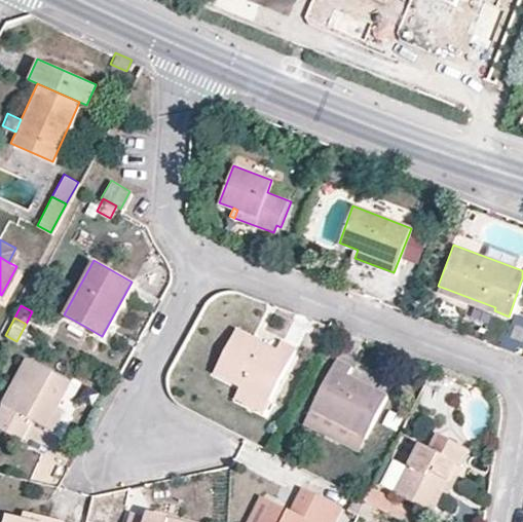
[(261,411),(294,346),(278,339),(272,350),(248,338),(249,335),(234,328),(213,370),(238,383),(232,396),(261,411)]
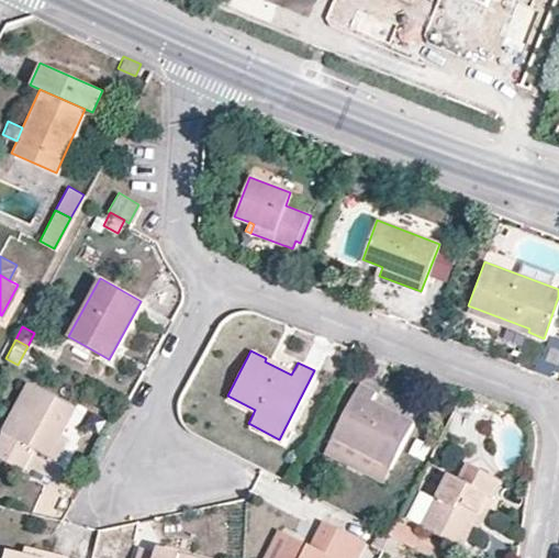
[(59,432),(73,405),(28,381),(0,432),(0,457),(20,469),(29,455),(18,448),(21,441),(32,447),(46,455),(59,432)]
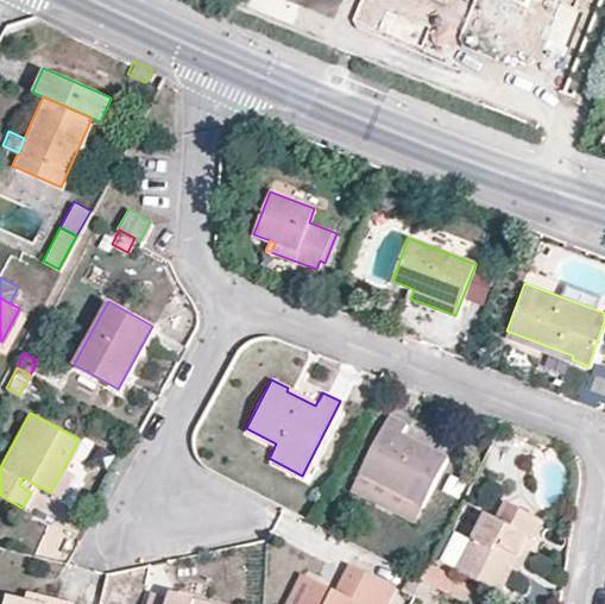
[(420,504),(446,455),(428,446),(426,451),(397,436),(404,422),(388,413),(358,471),(420,504)]
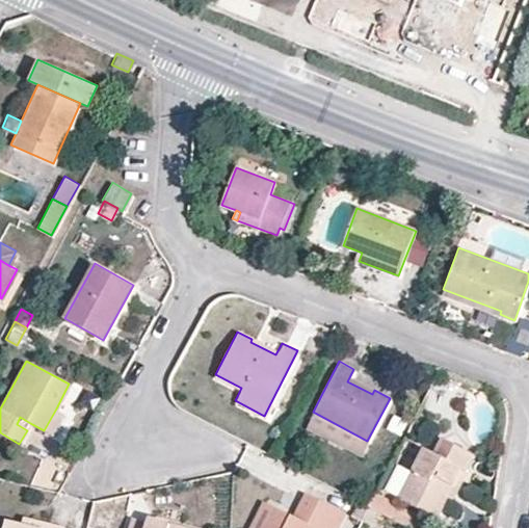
[(52,434),(64,413),(56,408),(44,430),(52,434)]
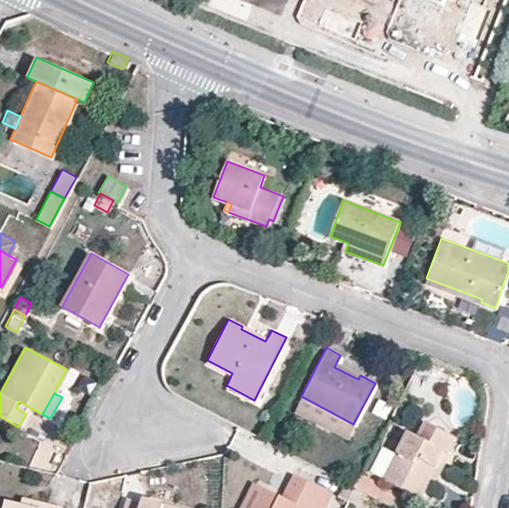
[(353,424),(301,396),(293,411),(346,438),(353,424)]
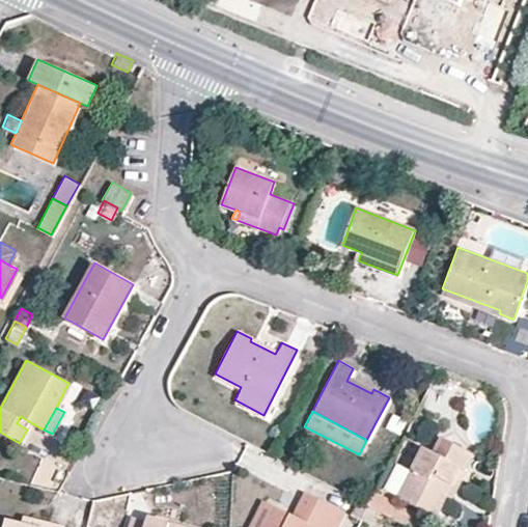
[(27,430),(30,422),(20,416),(17,423),(27,430)]
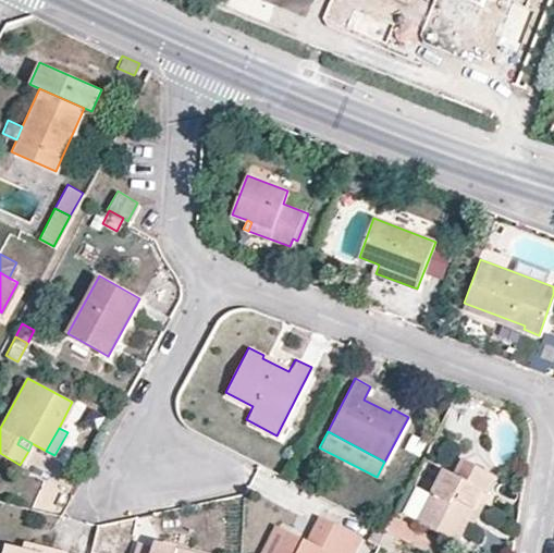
[(467,518),(481,489),(487,492),(495,475),(464,458),(455,475),(444,469),(418,520),(456,540),(467,518)]
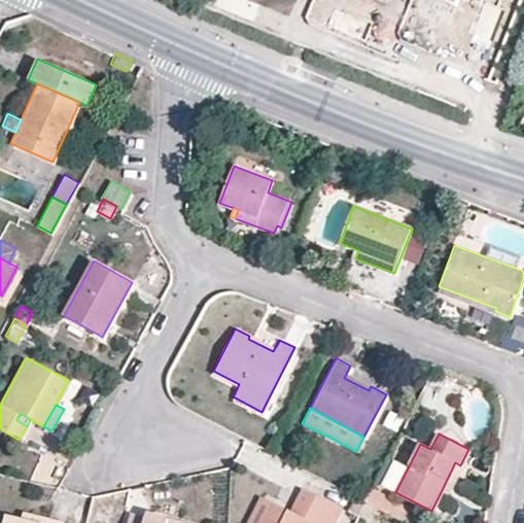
[(447,492),(460,465),(455,462),(442,490),(447,492)]
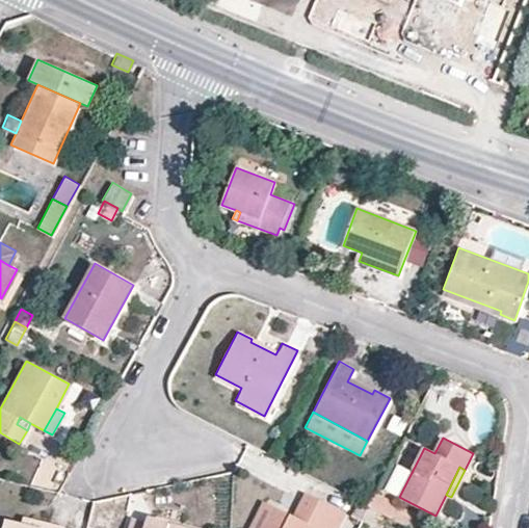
[(318,527),(335,527),(343,511),(305,491),(295,509),(300,511),(298,518),(292,515),(275,506),(263,527),(318,527)]
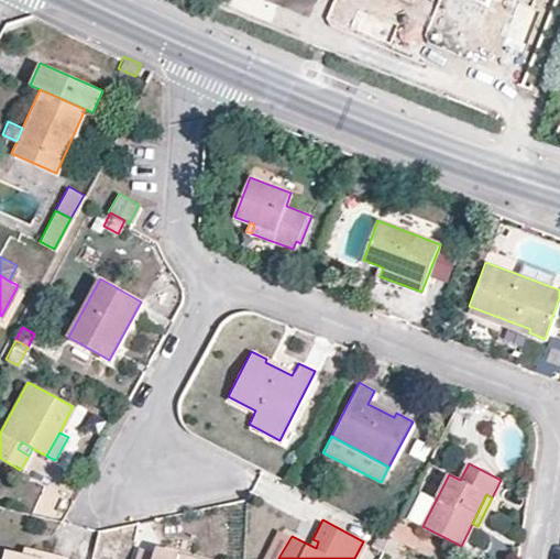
[(278,558),(292,536),(277,528),(261,558),(278,558)]
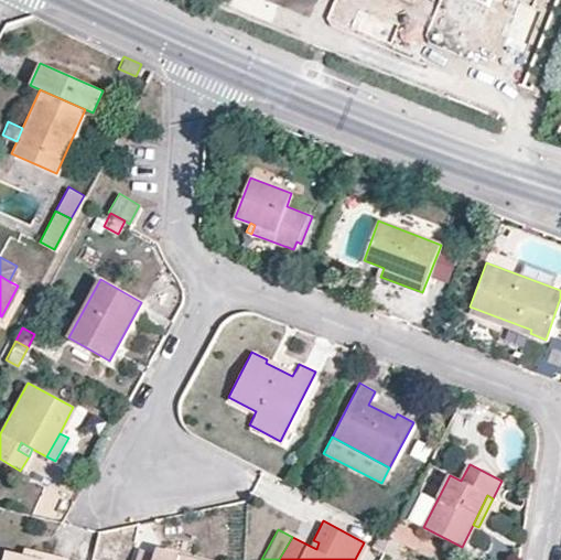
[(381,550),(389,535),(379,530),(371,546),(381,550)]
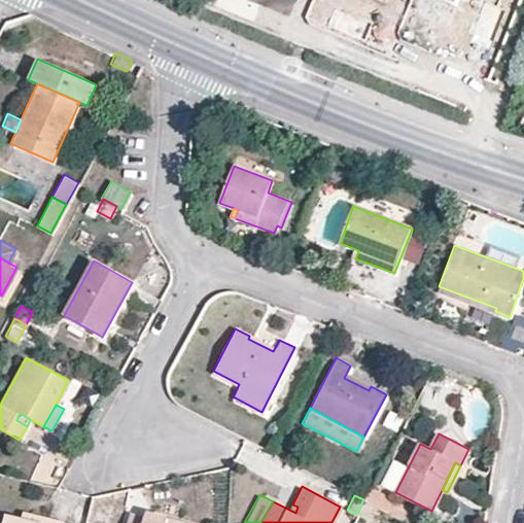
[(371,503),(363,499),(356,514),(363,517),(371,503)]
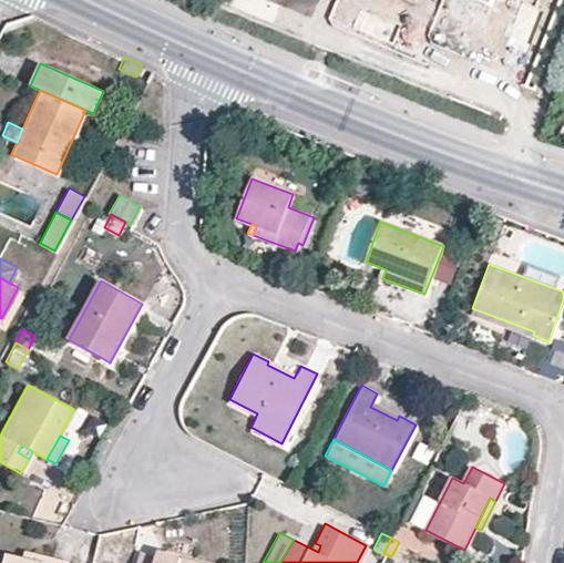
[(318,552),(320,545),(315,543),(311,549),(318,552)]
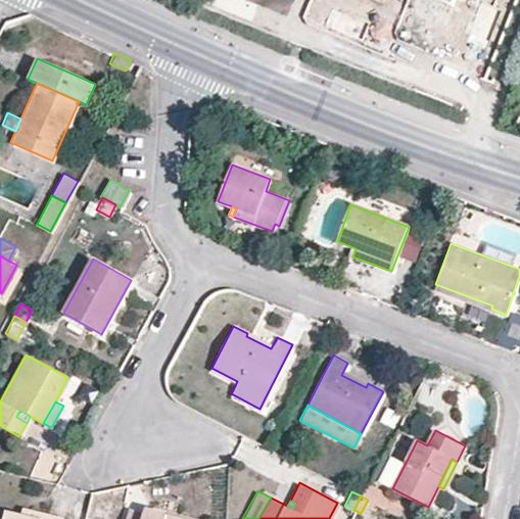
[(179,510),(146,502),(145,508),(177,516),(179,510)]
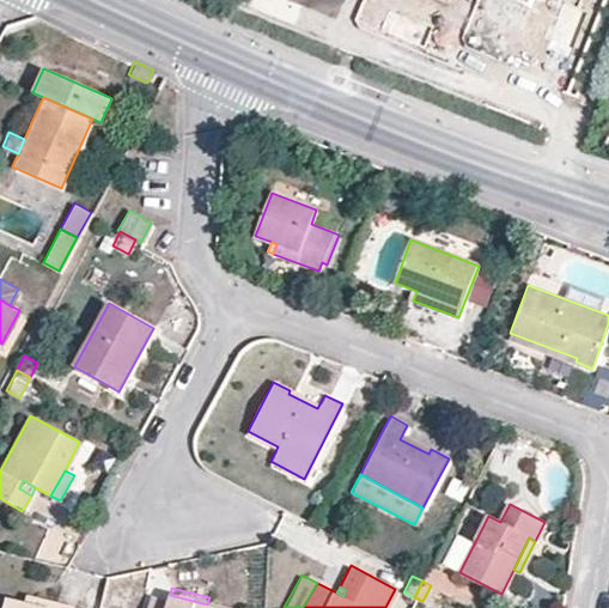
[(30,606),(32,596),(25,594),(23,603),(30,606)]
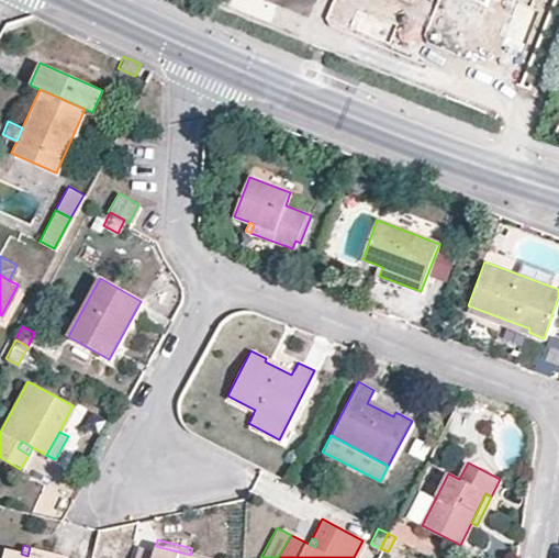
[(202,557),(190,555),(156,546),(154,551),(137,546),(134,557),(202,557)]
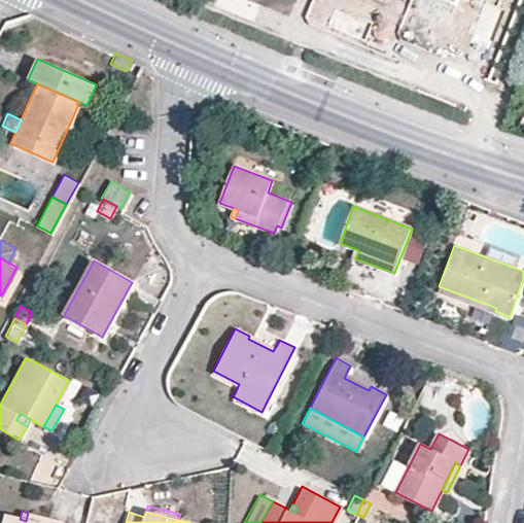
[(62,522),(63,521),(28,513),(26,521),(20,519),(6,516),(3,522),(62,522)]
